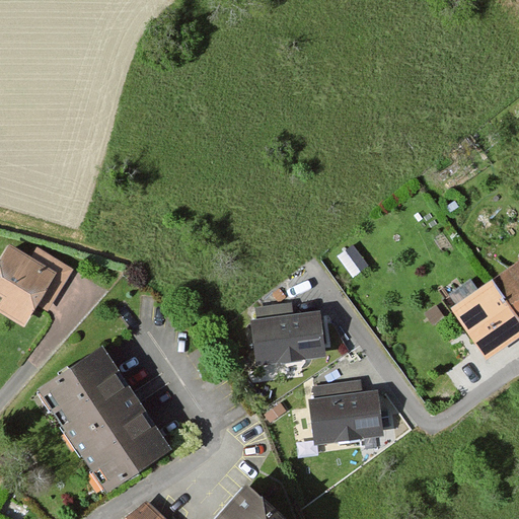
[(30,257),(10,244),(0,260),(0,294),(3,297),(0,302),(0,310),(22,325),(36,303),(46,308),(71,269),(38,247),(30,257)]
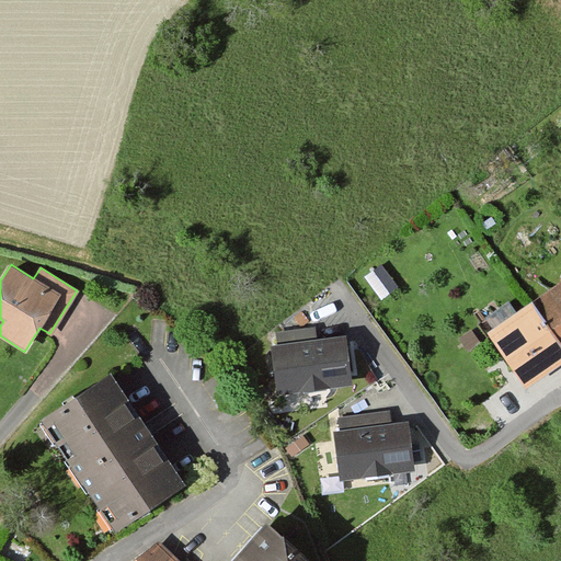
[(560,277),(559,279),(560,282),(531,302),(560,343),(560,277)]
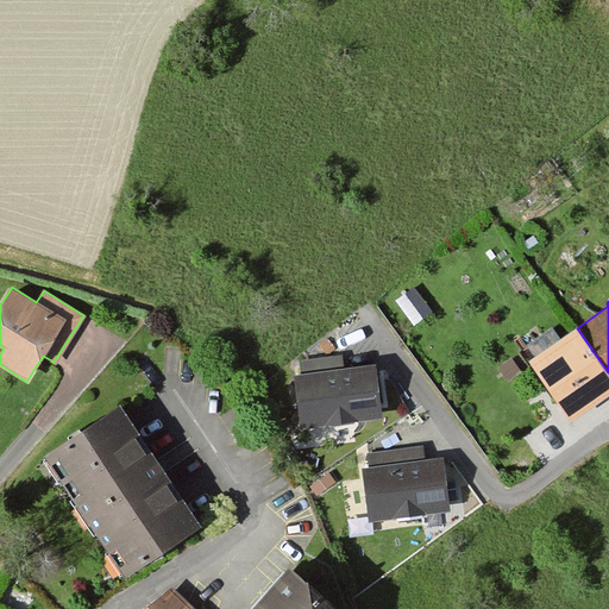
[(608,391),(608,372),(577,328),(529,362),(571,420),(608,391)]
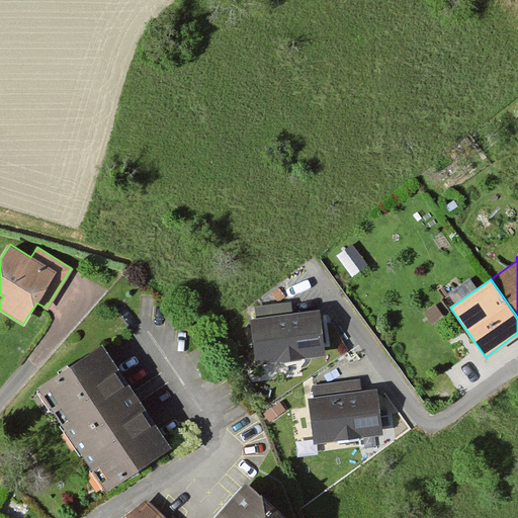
[(290,303),(257,306),(258,317),(254,318),(258,361),(325,355),(321,310),(290,313),(290,303)]
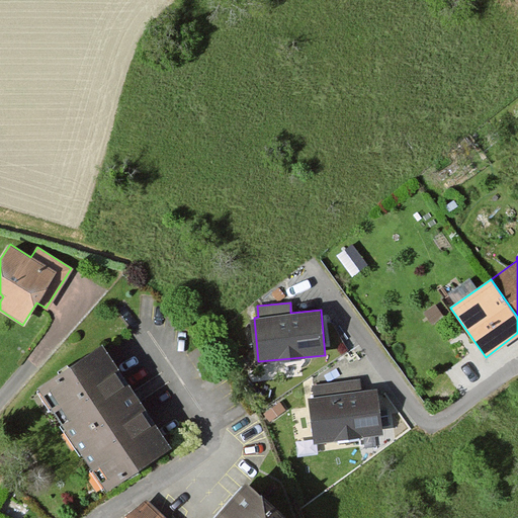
[(37,386),(105,488),(169,446),(101,345),(37,386)]
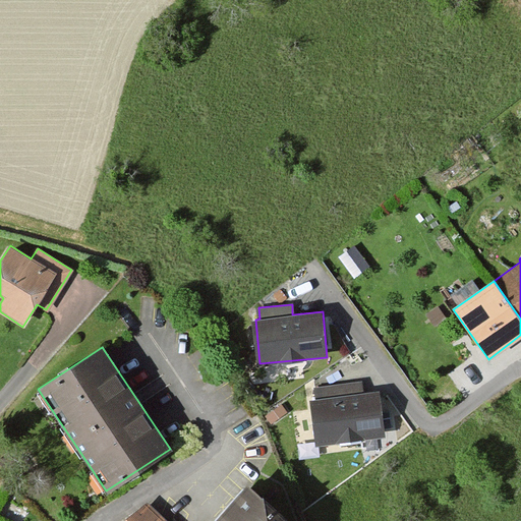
[(316,443),(384,436),(379,392),(363,394),(361,382),(315,386),(316,399),(312,400),(316,443)]
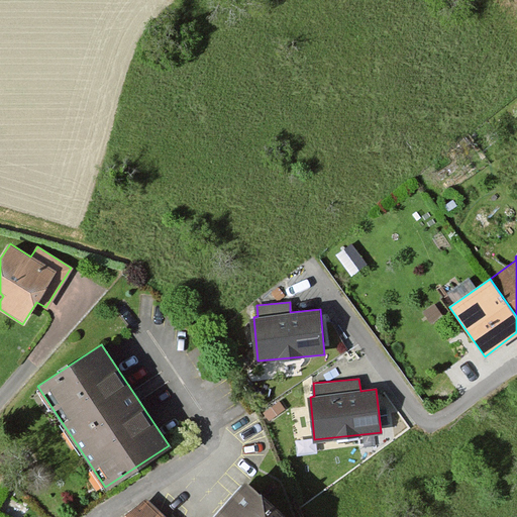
[(285,516),(246,482),(213,516),(285,516)]
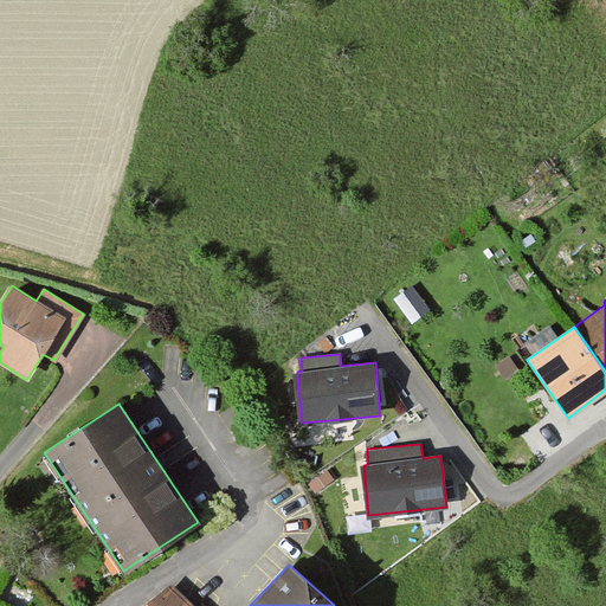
[(192,605),(169,584),(147,605),(192,605)]
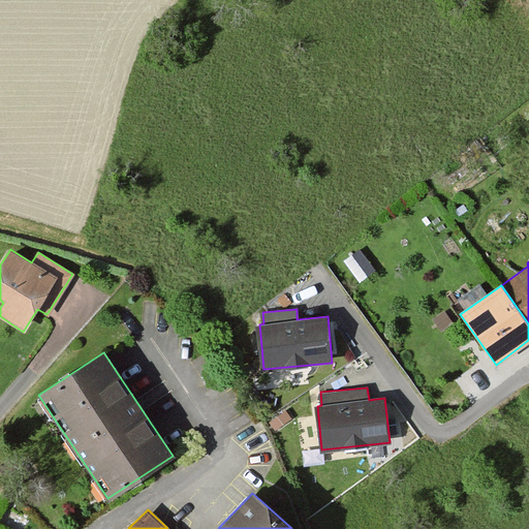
All buildings are outlined.
